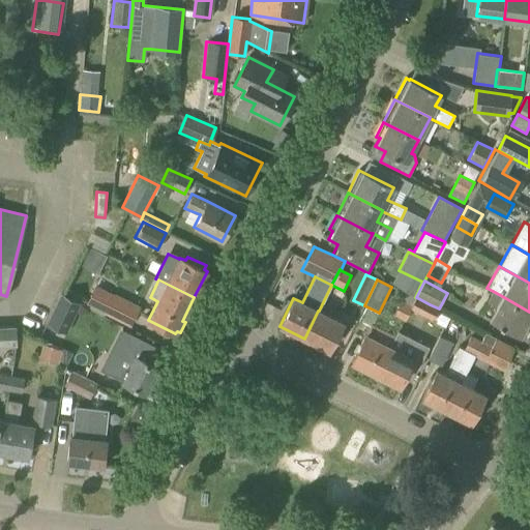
[(113,295),(95,286),(84,307),(104,317),(104,315),(130,327),(141,306),(114,293),(113,295)]
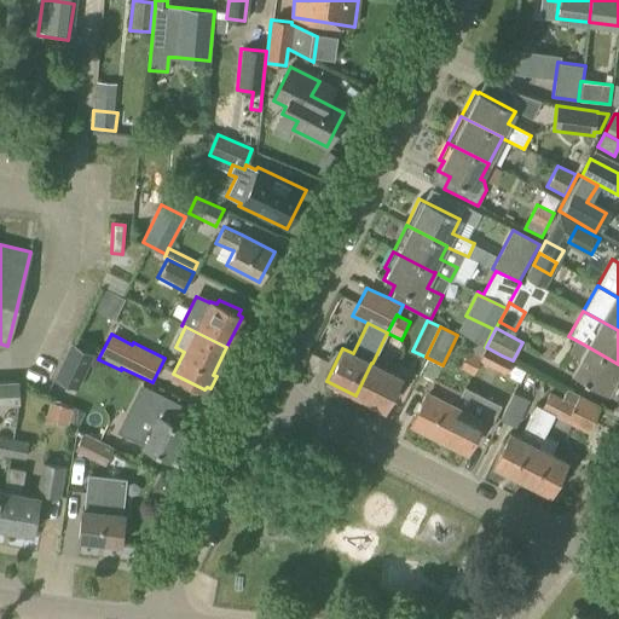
[(586,346),(576,340),(567,353),(578,359),(572,371),(612,394),(618,380),(618,364),(586,346)]
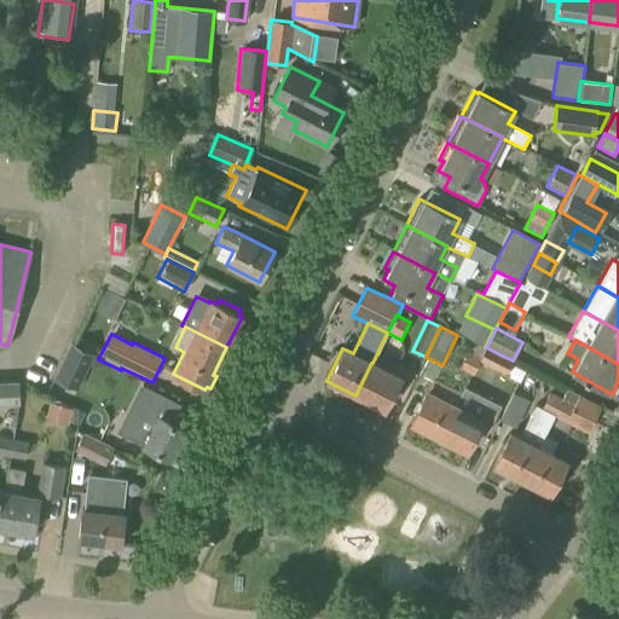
[(479,362),(495,369),(502,356),(486,347),(479,362)]
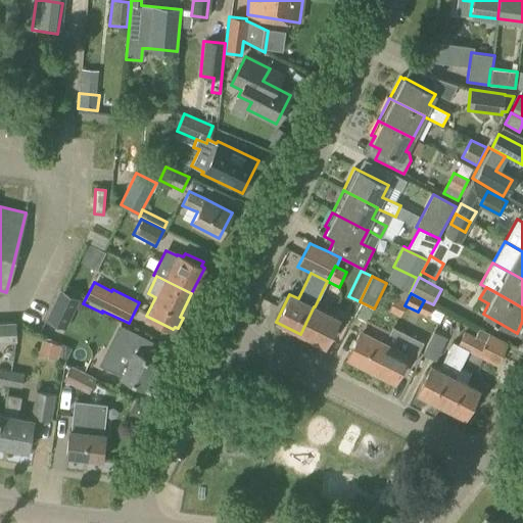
[(398,317),(406,301),(395,296),(387,312),(398,317)]
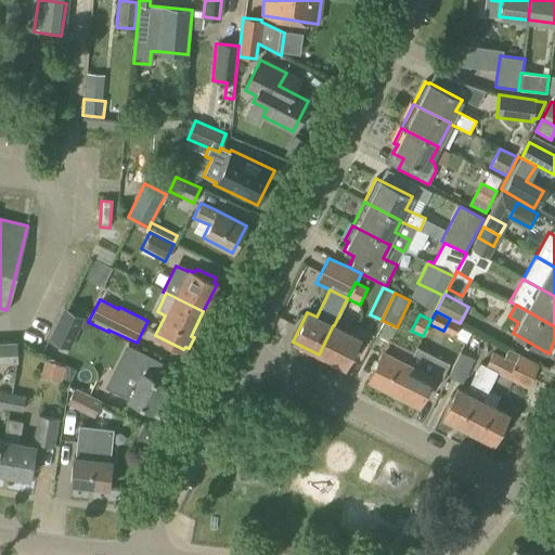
[(359,338),(334,325),(333,325),(319,355),(345,368),(359,338)]
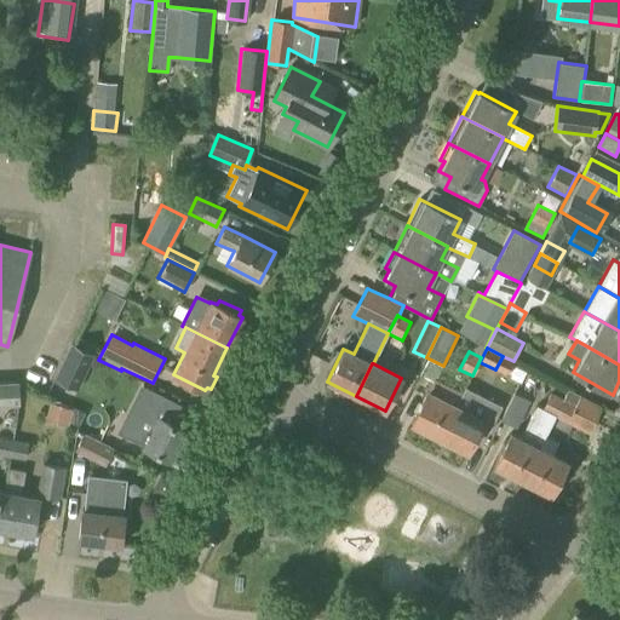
[(460,399),(464,392),(434,378),(426,391),(411,424),(438,438),(460,399)]
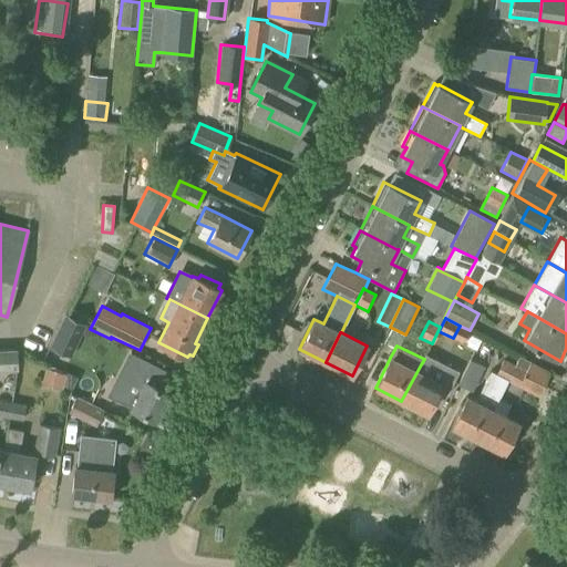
[(0,369),(18,369),(17,349),(0,349),(0,369)]
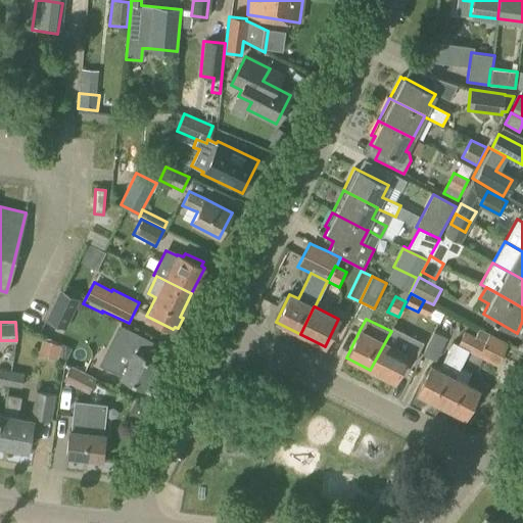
[(423,342),(393,328),(391,331),(388,336),(370,370),(394,382),(405,361),(412,365),(423,342)]
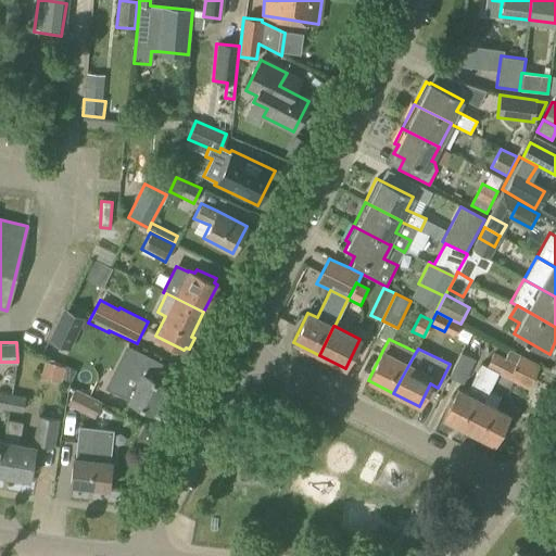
[(505,358),(497,374),(528,389),(540,365),(508,350),(504,357),(505,358)]
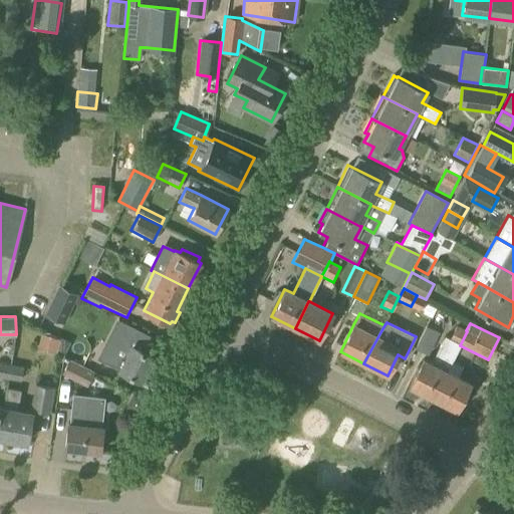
[(467,331),(466,330),(456,325),(449,338),(445,336),(431,363),(423,359),(409,386),(433,398),(447,371),(460,345),(467,331)]
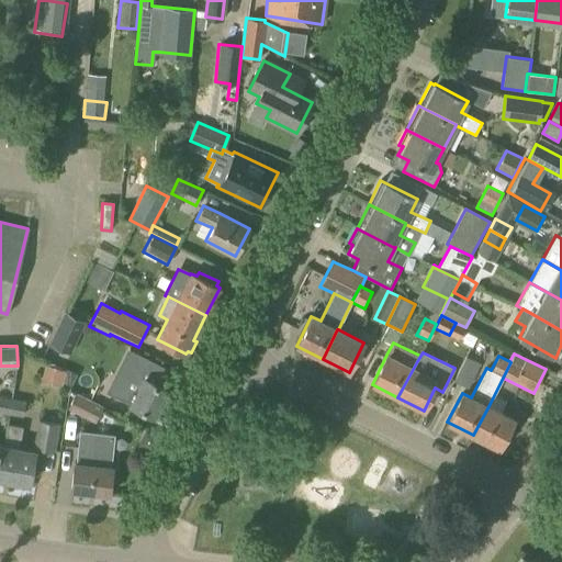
[(465,357),(453,381),(468,388),(480,363),(465,357)]
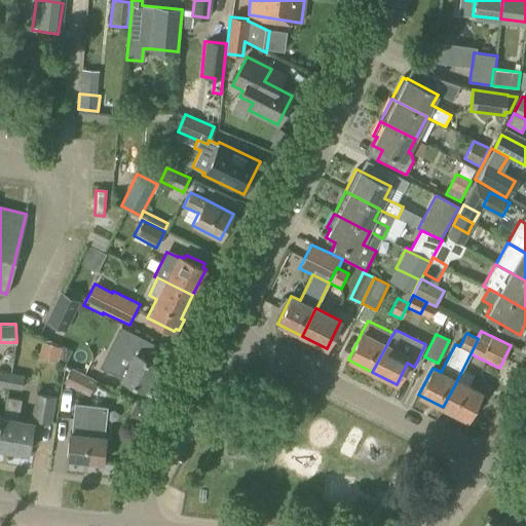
[(85,373),(94,357),(65,344),(62,363),(85,373)]
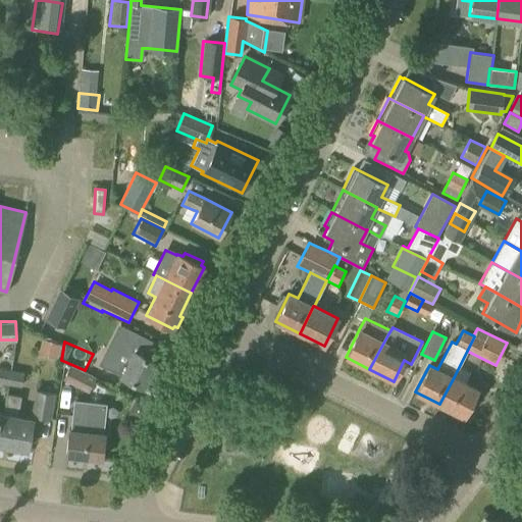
[(143,387),(156,361),(134,351),(115,342),(108,355),(127,363),(121,376),(143,387)]
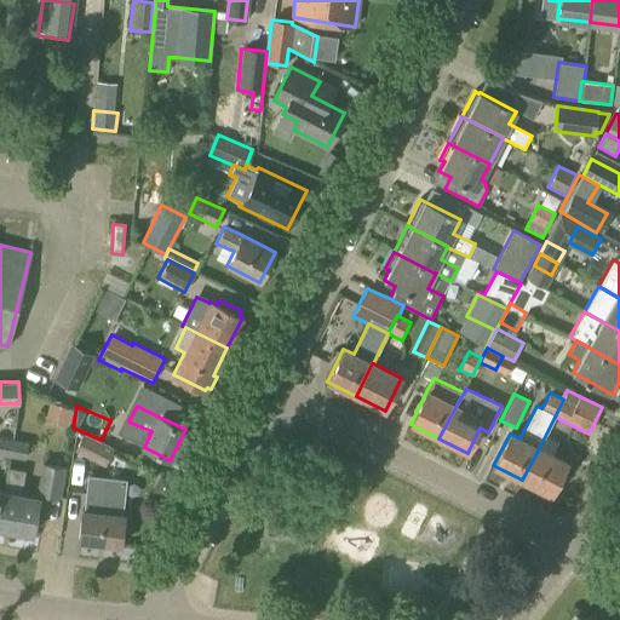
[(104,468),(114,448),(85,434),(75,453),(104,468)]
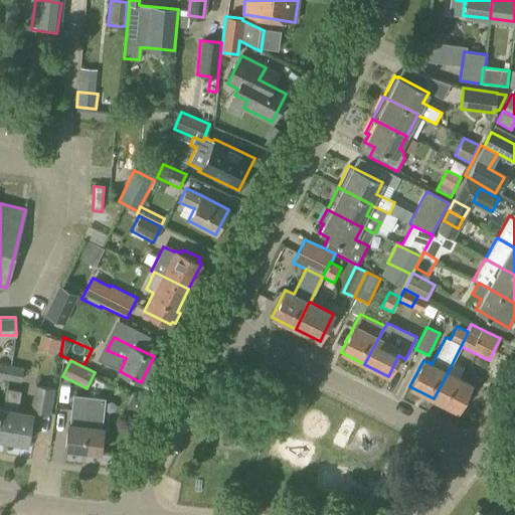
[(0,378),(8,380),(11,365),(0,363),(0,378)]
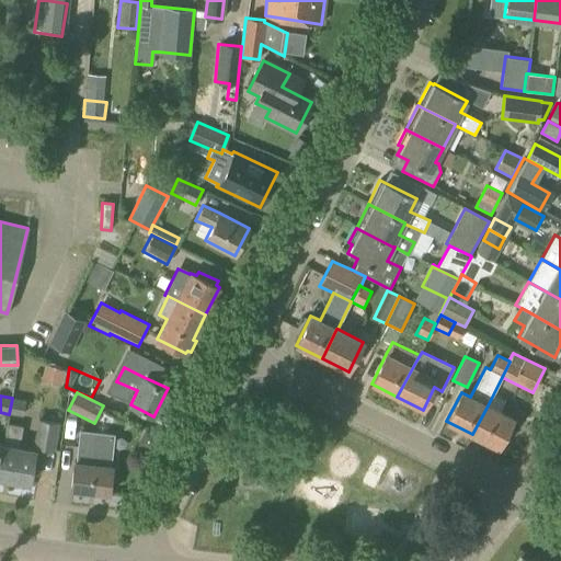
[(12,398),(9,414),(23,416),(26,400),(12,398)]
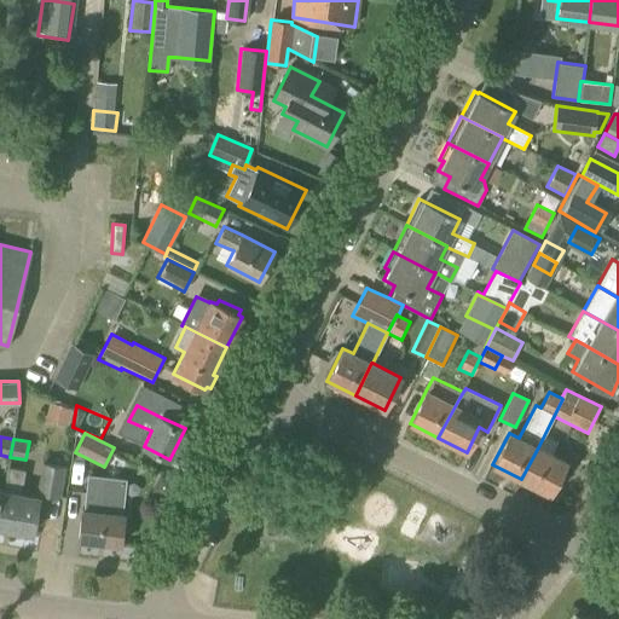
[(566,462),(538,447),(521,479),(550,495),(566,462)]
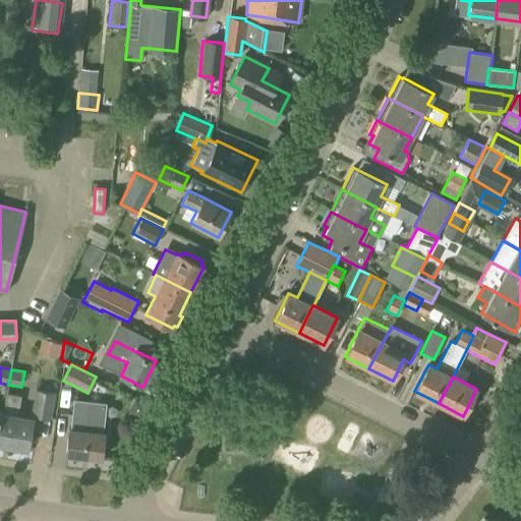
[(50,419),(55,393),(35,389),(30,416),(50,419)]
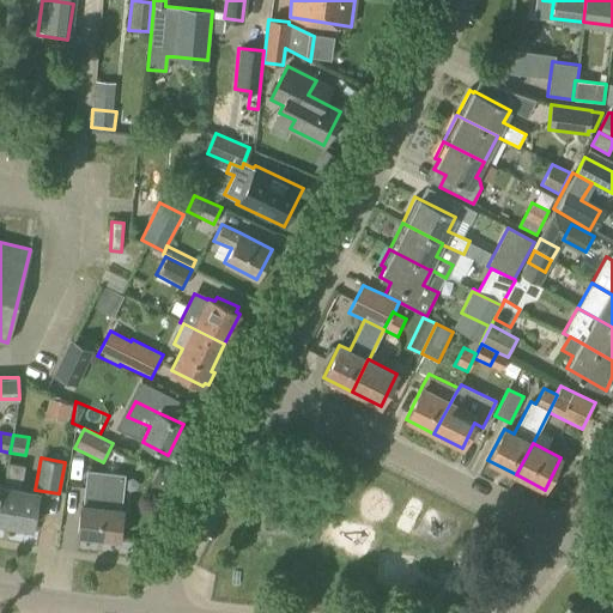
[(4,486),(0,505),(0,522),(31,528),(38,492),(19,489),(24,467),(7,463),(4,486)]
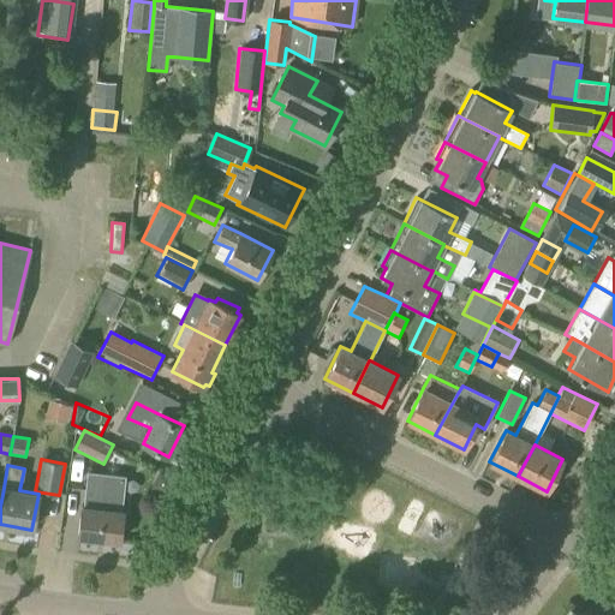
[(121,511),(126,476),(87,471),(83,506),(82,506),(78,537),(119,542),(123,511),(121,511)]
